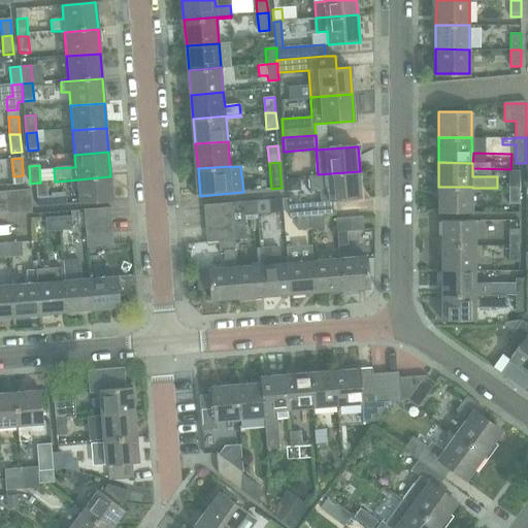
[(510,170),(510,187),(520,187),(521,170),(510,170)]
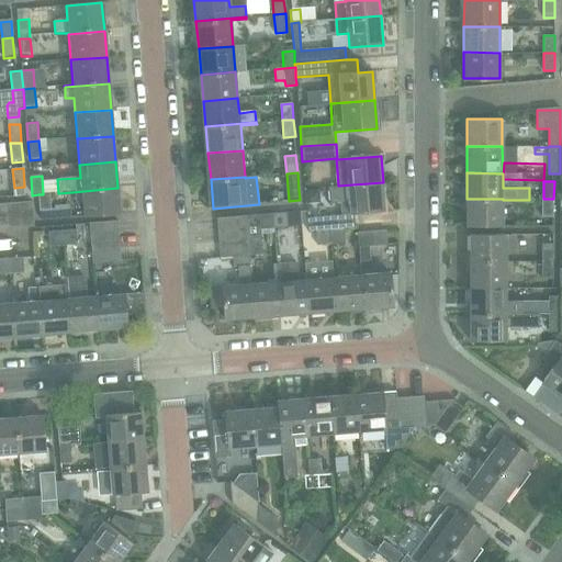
[(341,203),(343,214),(351,214),(351,215),(385,212),(383,182),(338,186),(338,187),(328,188),(329,204),(341,203)]
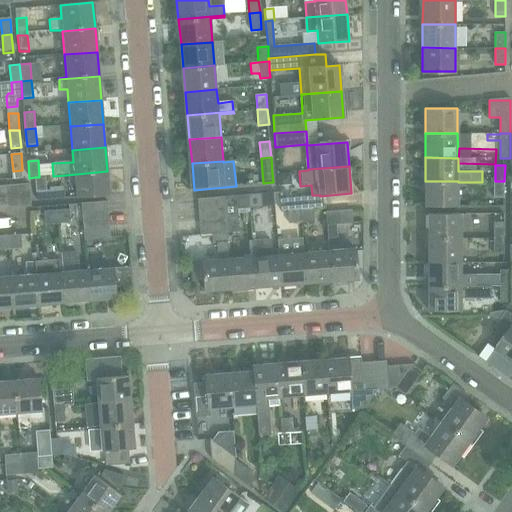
[(109,195),(107,171),(66,175),(67,186),(75,186),(76,197),(109,195)]
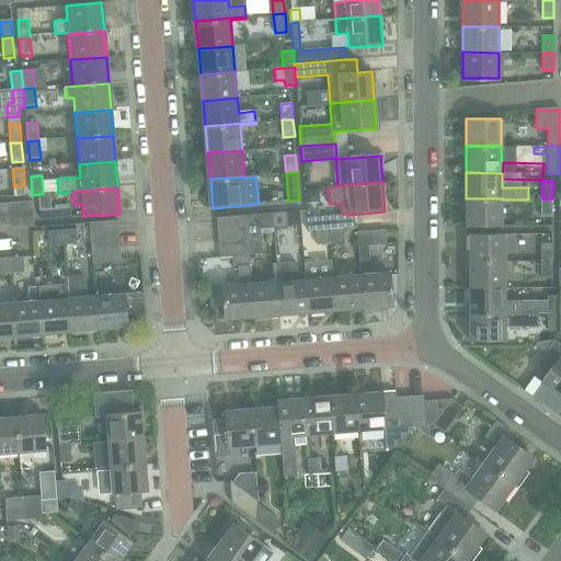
[(318,189),(306,189),(307,202),(312,202),(319,194),(318,189)]
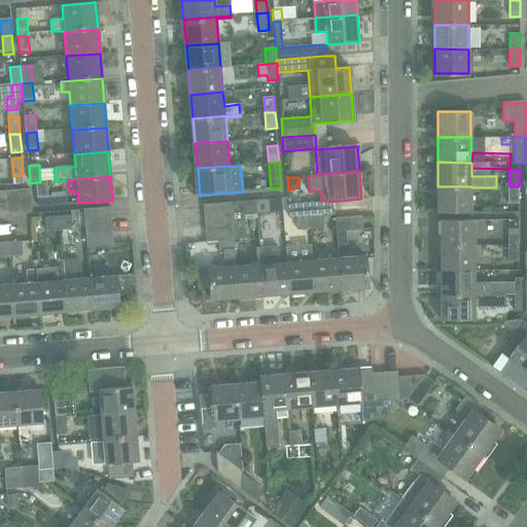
[(40,182),(36,182),(37,198),(48,197),(47,181),(40,182)]
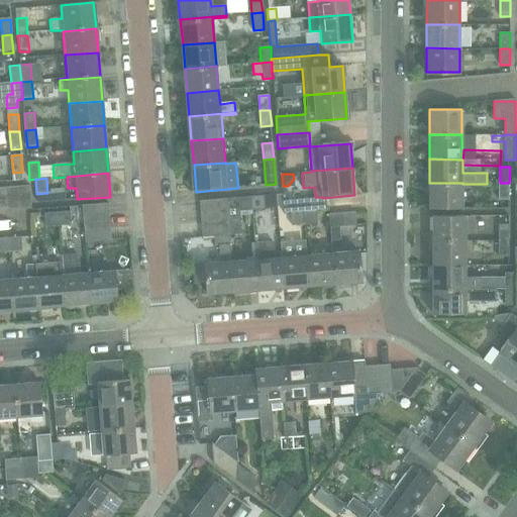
[(429,205),(449,205),(462,205),(462,184),(462,183),(429,183),(429,205)]
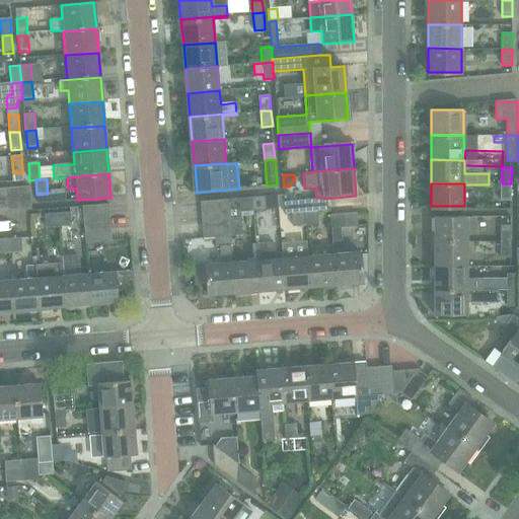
[(511,200),(511,183),(502,183),(502,200),(511,200)]
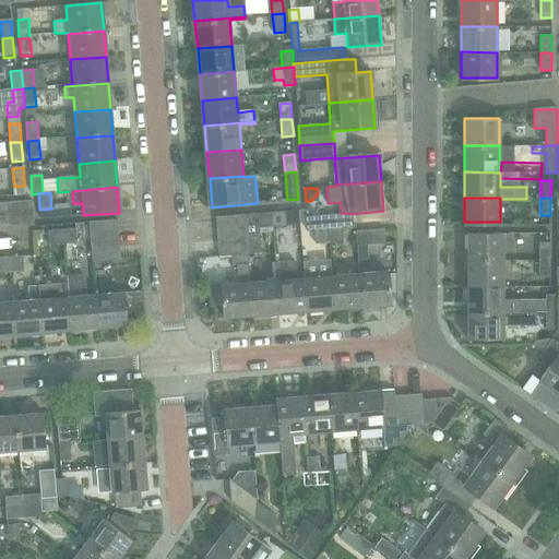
[(32,200),(19,201),(21,226),(34,226),(32,200)]
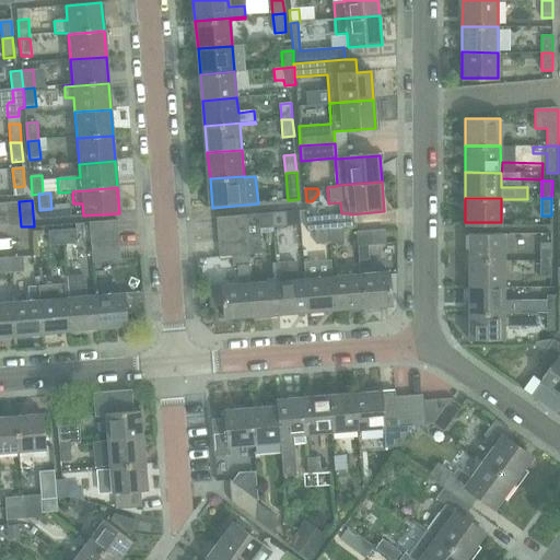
[(19,201),(8,202),(9,228),(21,226),(19,201)]
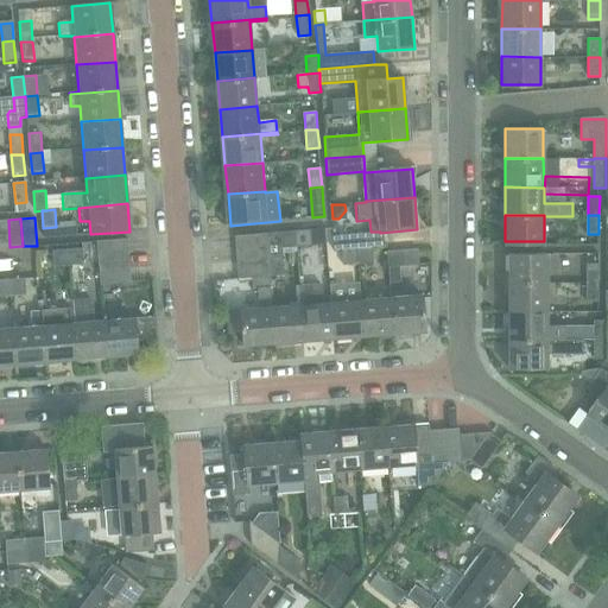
[(8,220),(0,220),(0,248),(10,247),(8,220)]
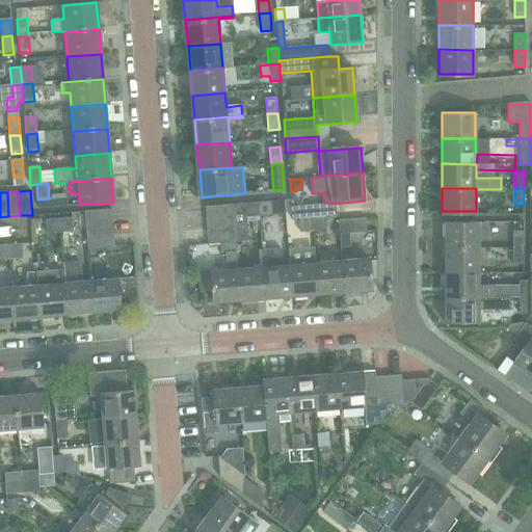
[(272,201),(259,202),(260,215),(273,214),(272,201)]
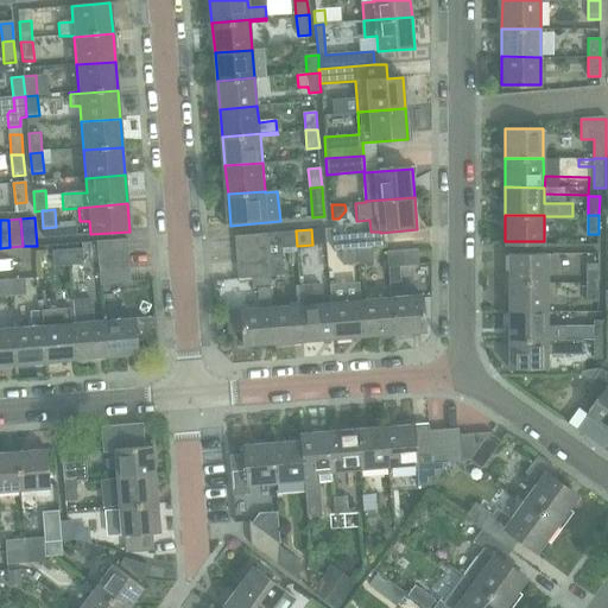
[(296,230),(266,233),(267,248),(268,261),(270,277),(284,276),(283,254),(287,253),(289,265),(298,264),(297,246),(296,230)]
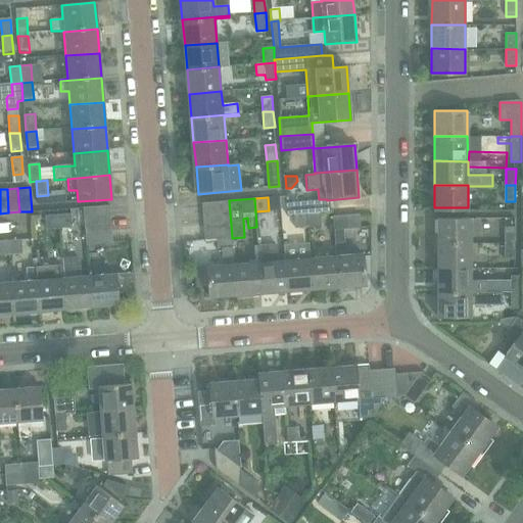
[(294,214),(307,212),(320,211),(319,199),(286,202),(287,215),(294,214)]
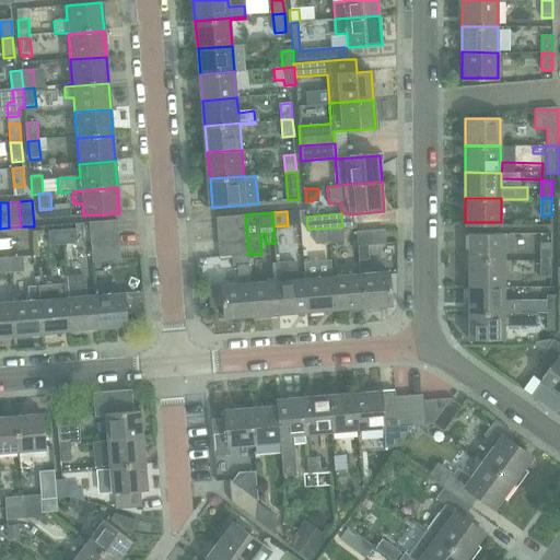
[(245,214),(216,218),(217,231),(246,229),(245,214)]
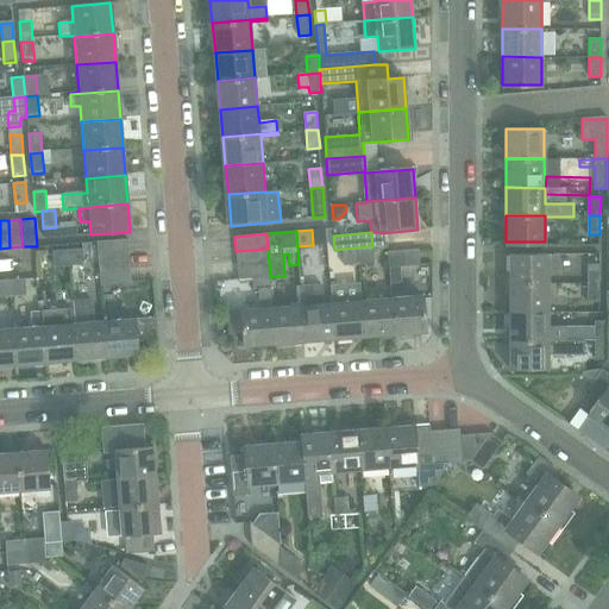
[(126,240),(102,242),(95,243),(96,258),(127,256),(126,240)]
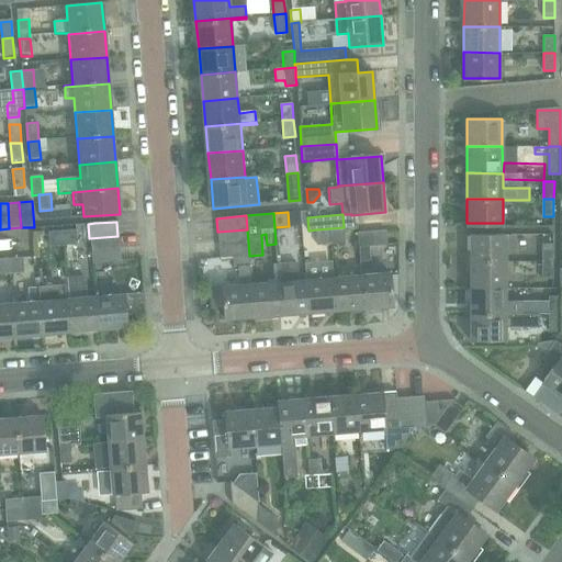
[(344,227),(330,228),(332,243),(345,242),(344,227)]
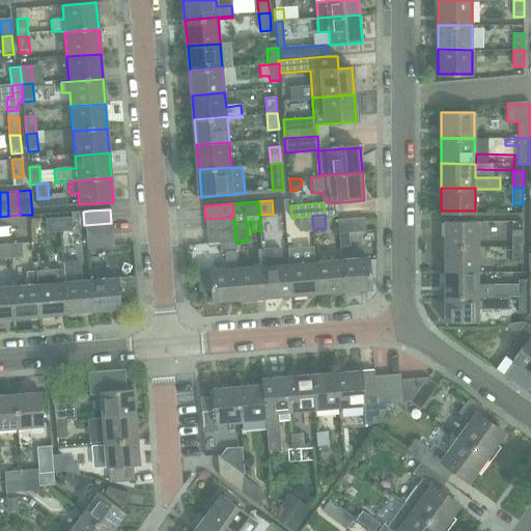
[(312,216),(299,217),(300,230),(313,229),(312,216)]
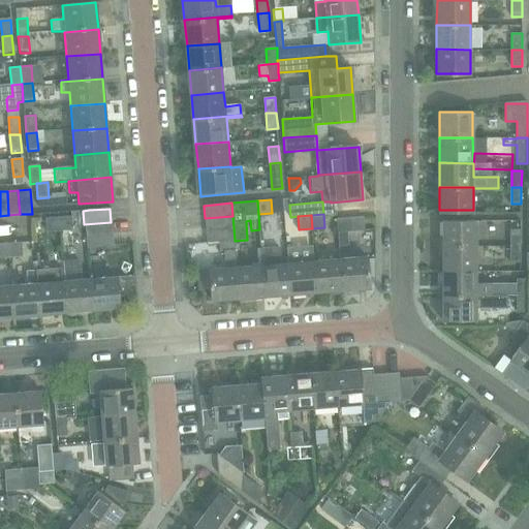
[(206,229),(234,227),(232,216),(205,218),(206,229)]
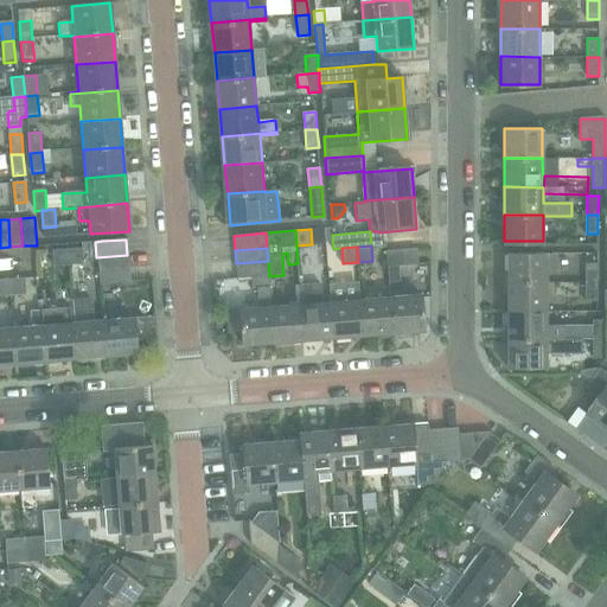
[(83,249),(66,250),(68,267),(84,266),(83,249)]
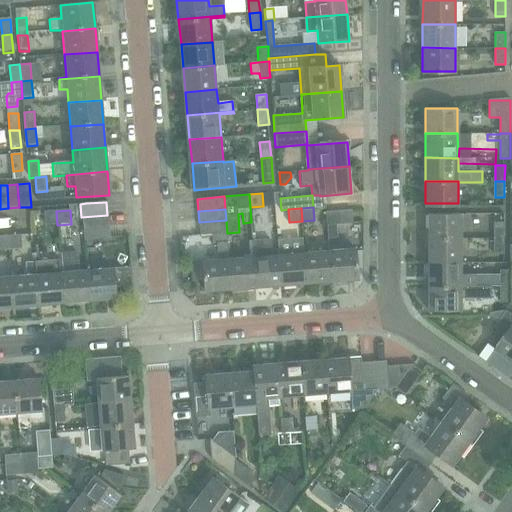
[(45,226),(57,225),(56,211),(44,212),(45,226)]
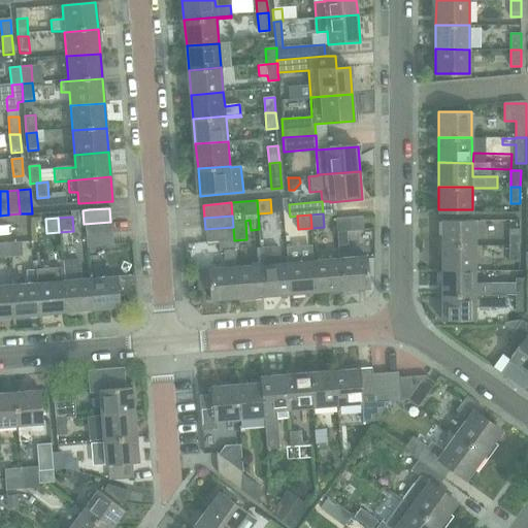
[(337,220),(338,232),(339,246),(349,245),(347,231),(365,230),(364,218),(337,220)]
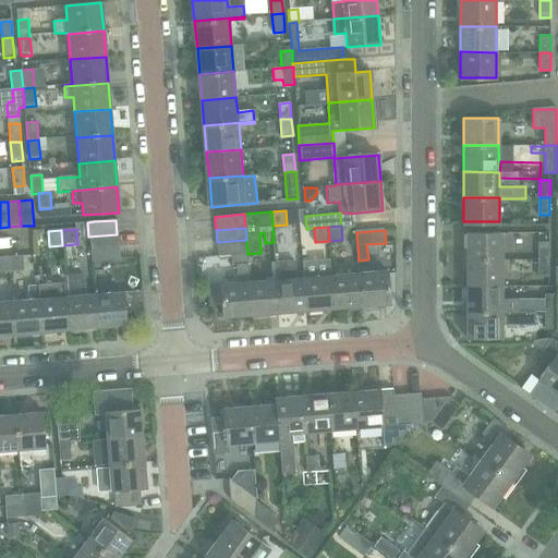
[(465,258),(499,259),(499,231),(465,230),(465,258)]
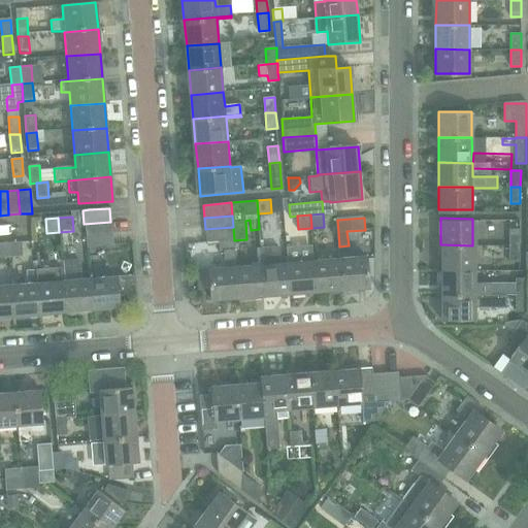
[(110,222),(84,224),(85,236),(111,233),(110,222)]
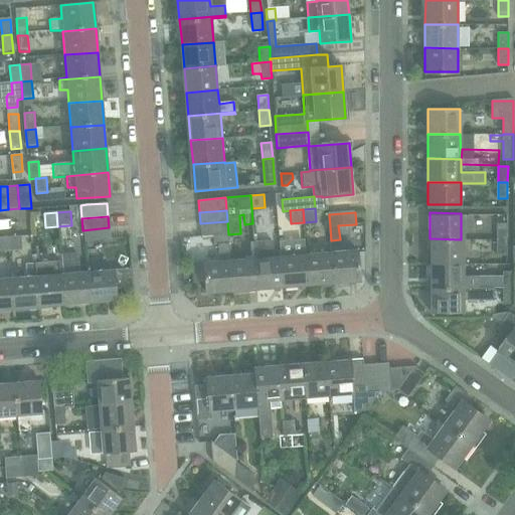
[(200,223),(201,237),(212,236),(213,245),(218,245),(219,262),(195,264),(196,280),(208,279),(209,294),(233,292),(231,261),(229,261),(227,234),(228,234),(227,221),(200,223)]
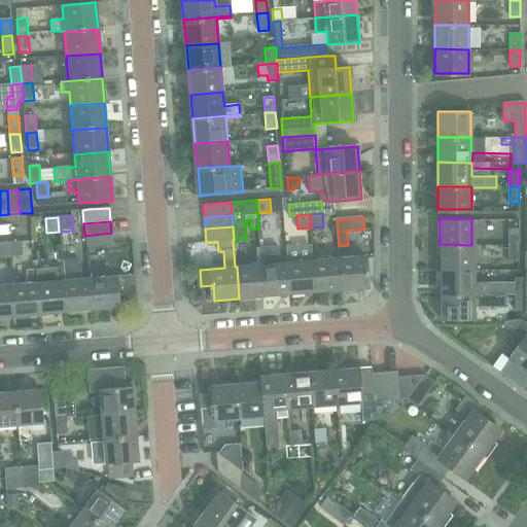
[(508,229),(508,245),(519,245),(520,229),(508,229)]
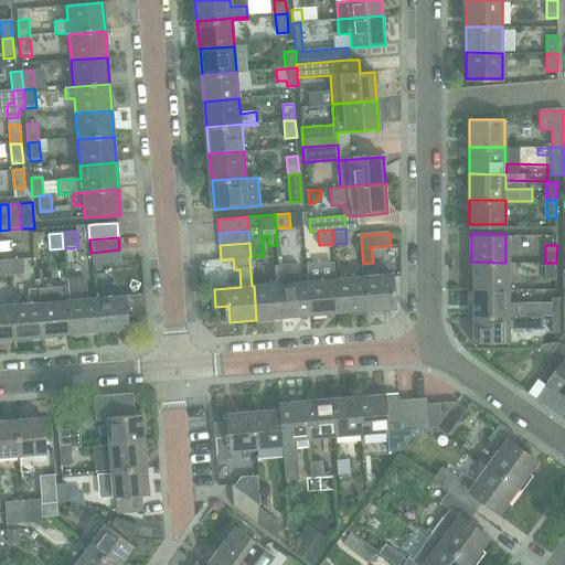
[(119,249),(91,253),(92,265),(120,263),(119,249)]
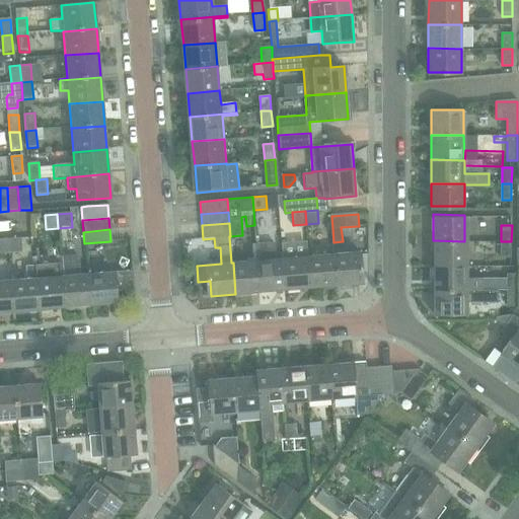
[(8,239),(9,251),(22,250),(21,238),(8,239)]
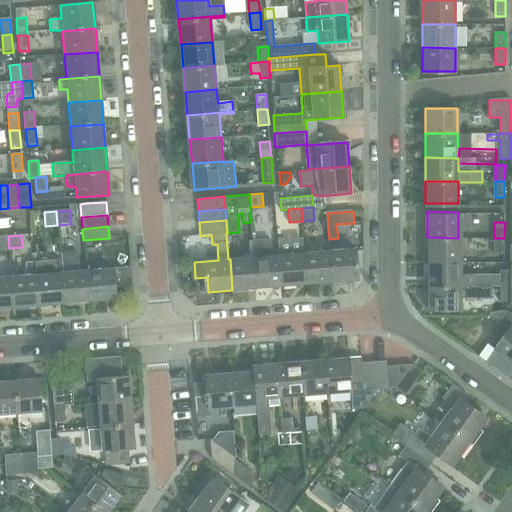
[(0,248),(9,248),(8,236),(0,236),(0,248)]
